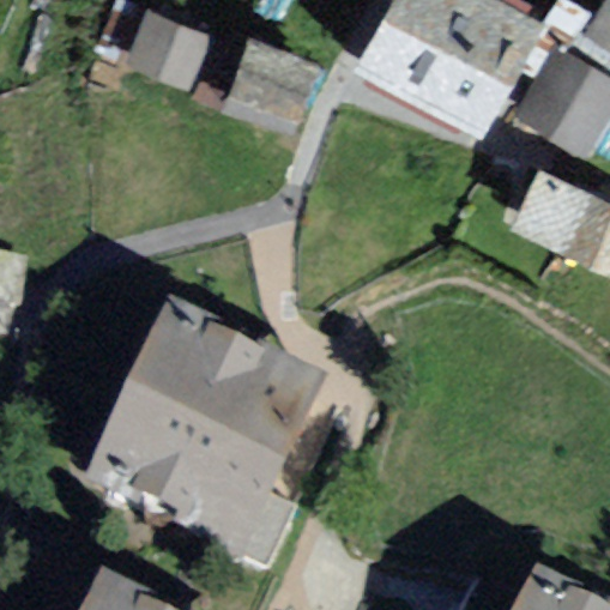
[(529,32),(473,0),(411,0),(381,52),(479,112),(529,32)]
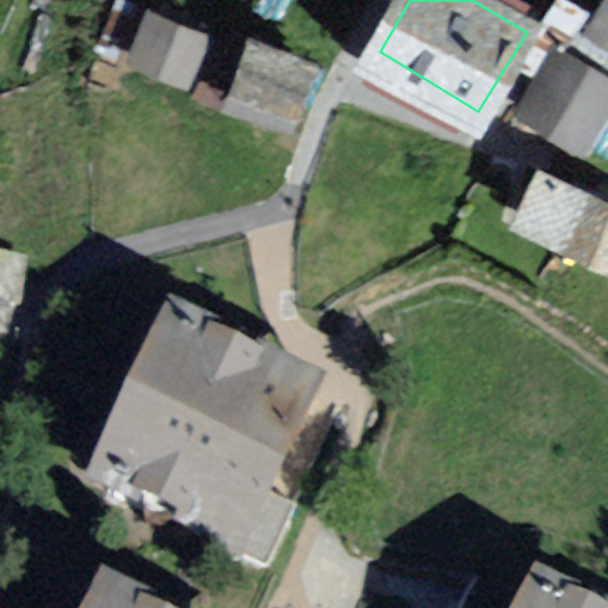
[(601,0),(584,30),(607,42),(607,0),(601,0)]
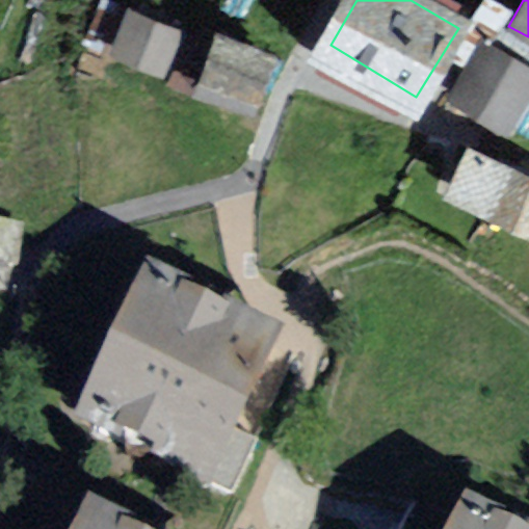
[(163,36),(125,18),(109,49),(148,68),(163,36)]
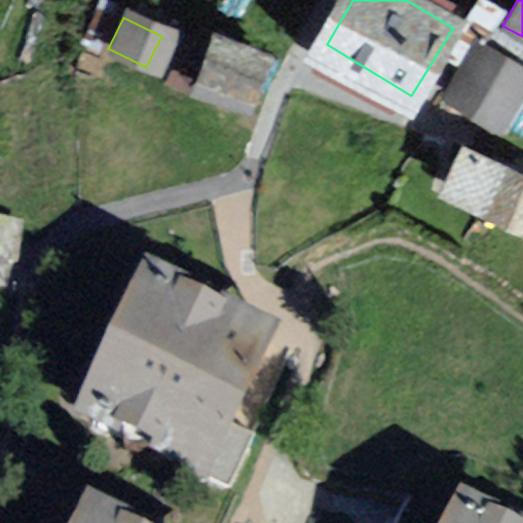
[(257,53),(203,37),(193,72),(246,88),(257,53)]
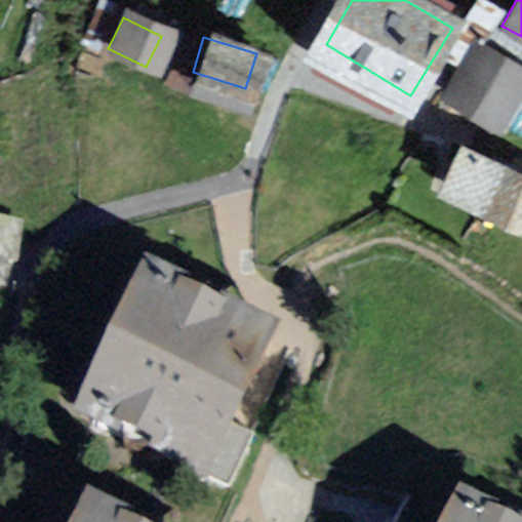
[(521,69),(481,42),(448,91),(500,126),(521,94),(521,69)]
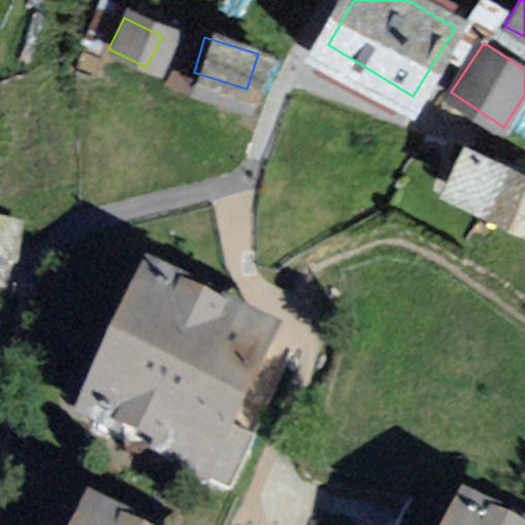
[(524,173),(462,145),(438,199),(524,236),(524,173)]
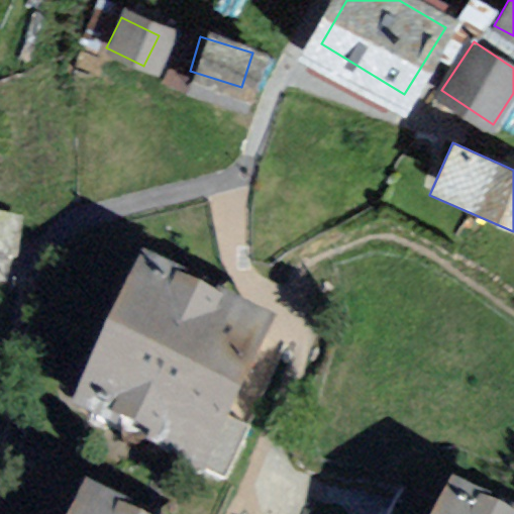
[(259,347),(152,298),(98,415),(204,465),(259,347)]
